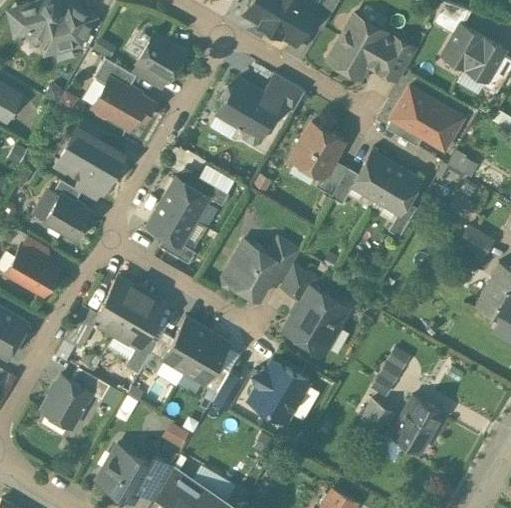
[(254,0),(246,15),(262,24),(262,25),(271,30),(288,0),(254,0)]
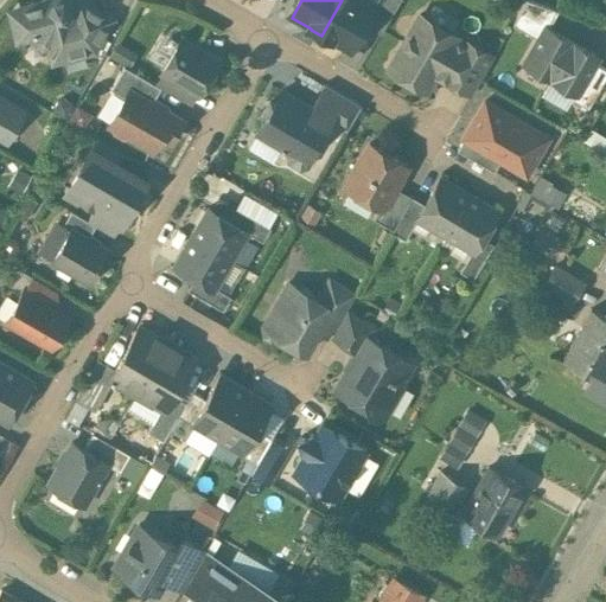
[(375,8),(359,0),(342,0),(321,36),(332,42),(351,52),(365,27),(376,10),(375,8)]
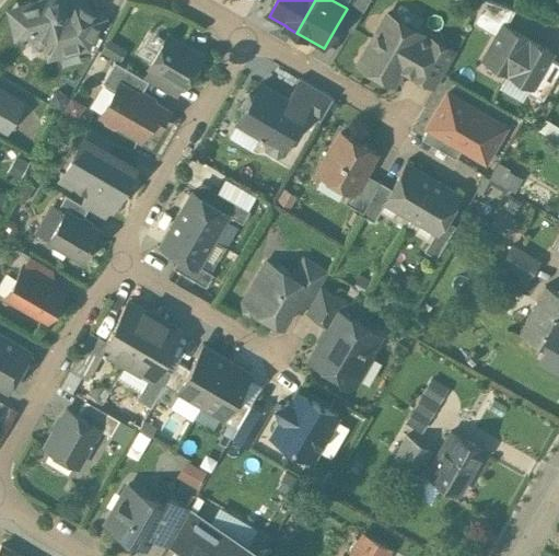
[(372,0),(371,0),(350,0),(346,8),(347,9),(337,25),(352,34),(372,0)]
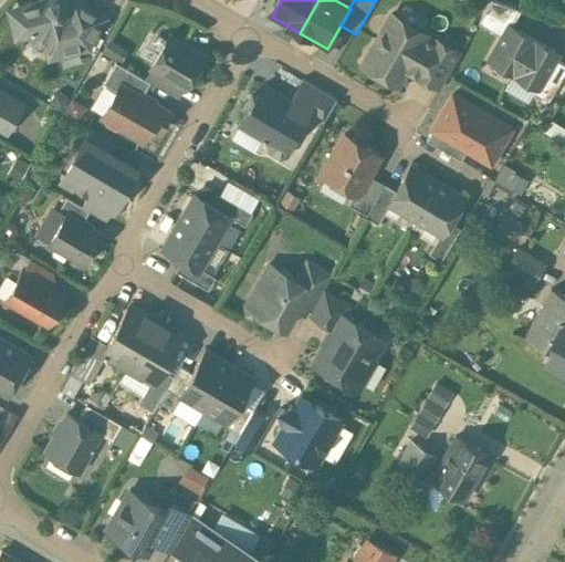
[(64,9),(56,4),(56,2),(51,4),(46,2),(40,3),(37,9),(31,6),(28,10),(19,12),(13,21),(17,31),(25,37),(33,34),(34,41),(41,44),(48,42),(49,48),(46,51),(48,58),(53,61),(60,60),(62,55),(87,49),(104,21),(74,3),(69,13),(67,13),(66,9),(64,9)]
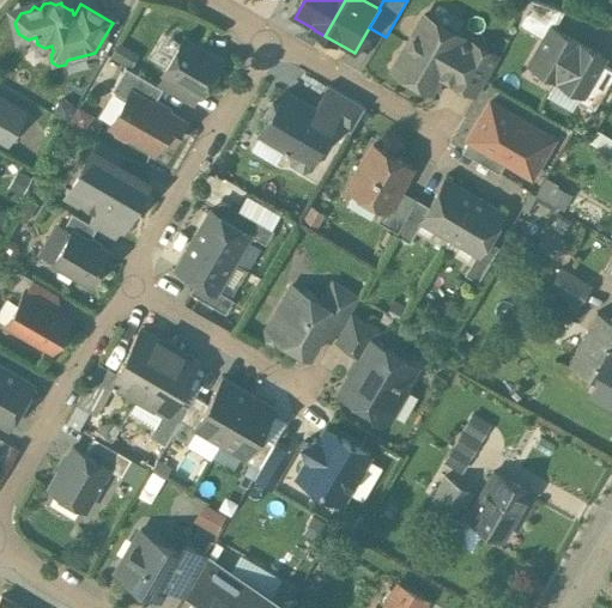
[(565,14),(534,4),(519,29),(544,43),(551,30),(552,30),(553,28),(556,29),(565,14)]
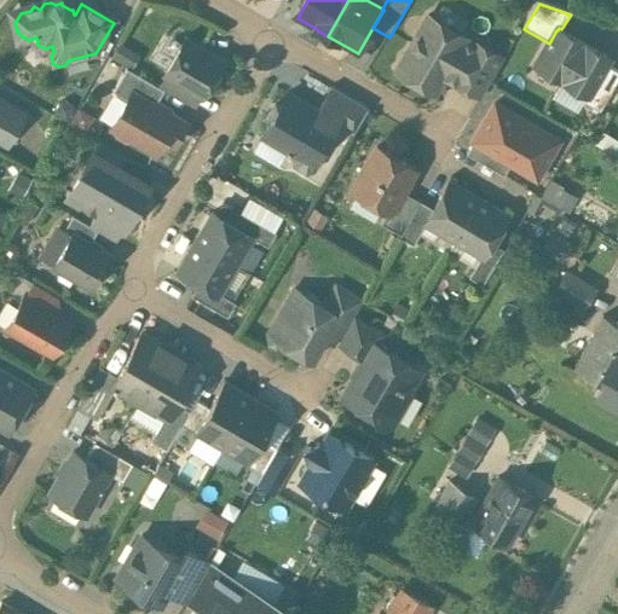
[(467,41),(440,25),(429,19),(397,74),(435,96),(448,74),(465,44),(467,41)]
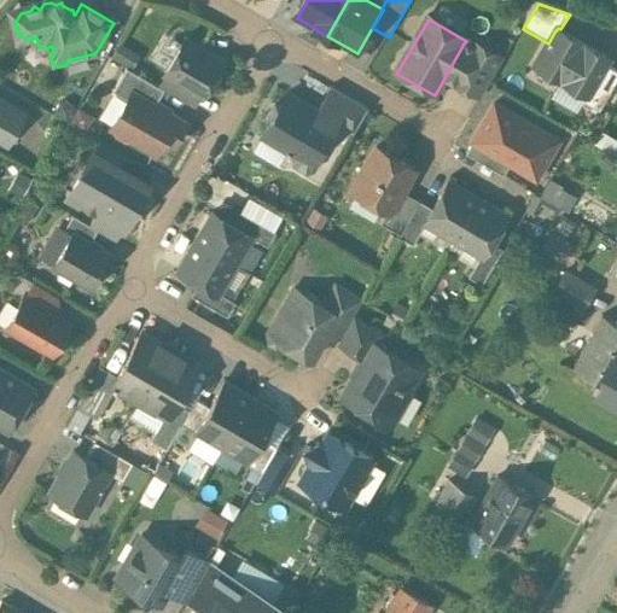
[(557,30),(556,30),(548,44),(534,68),(562,83),(583,46),(557,30)]
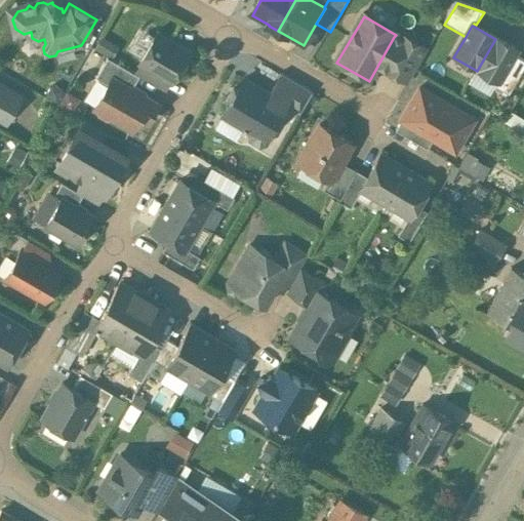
[(190,54),(157,36),(140,65),(143,66),(170,82),(172,83),(190,54)]
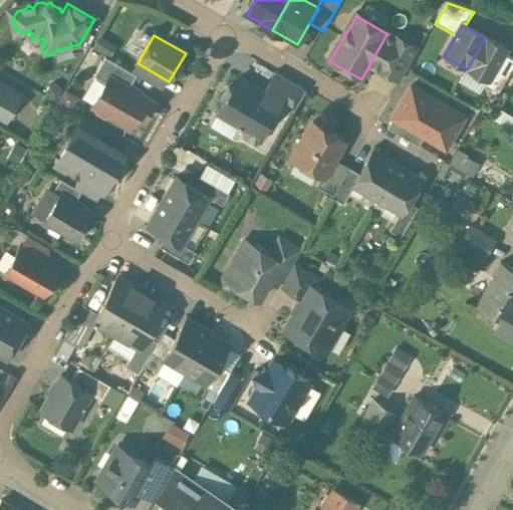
[(419,52),(397,39),(396,42),(386,36),(371,61),(377,65),(377,66),(378,71),(401,83),(419,52)]
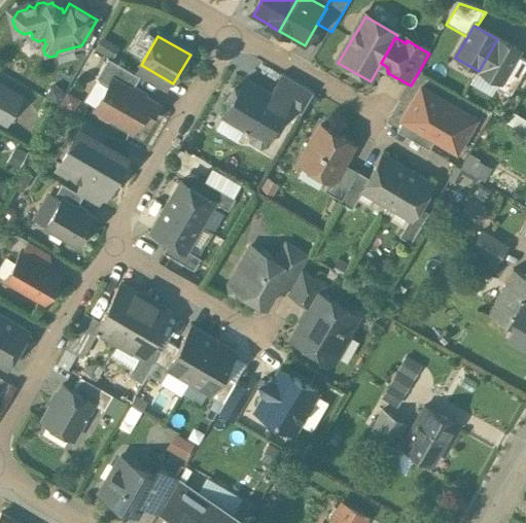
[(113,59),(119,46),(101,38),(95,49),(113,59)]
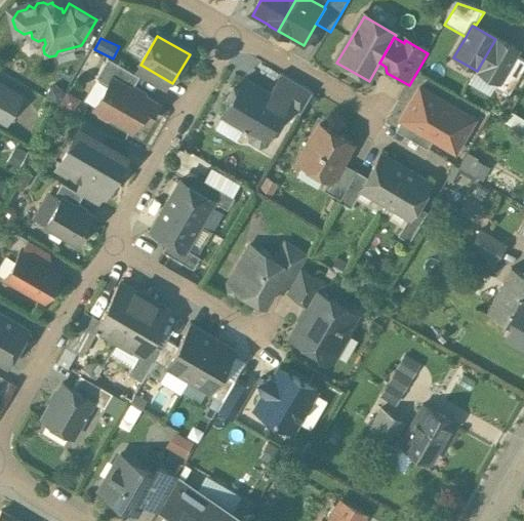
[(518,52),(495,39),(477,71),(499,84),(515,57),(518,52)]
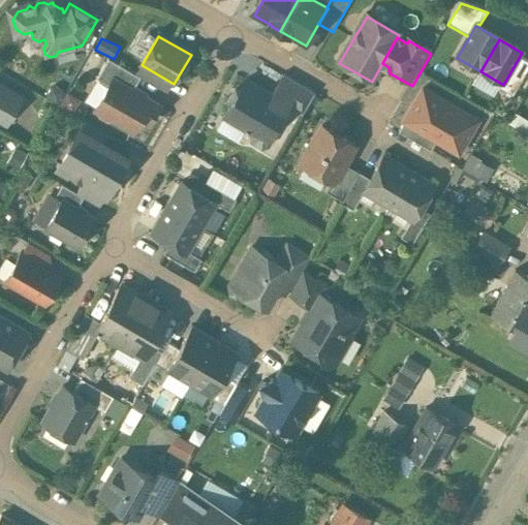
[(527,62),(519,58),(503,85),(500,90),(514,97),(527,71),(527,62)]
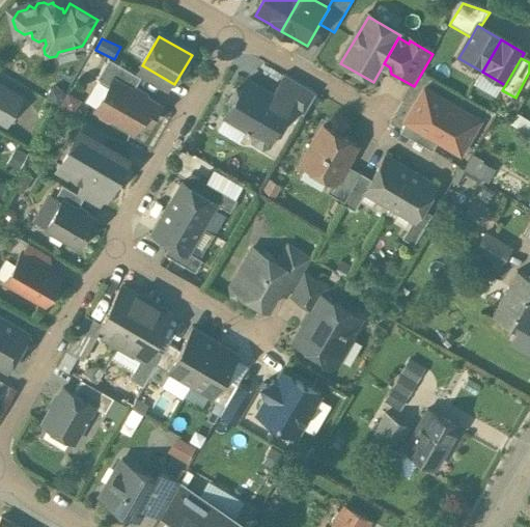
[(138,77),(109,61),(98,81),(110,87),(114,81),(134,92),(141,80),(138,77)]
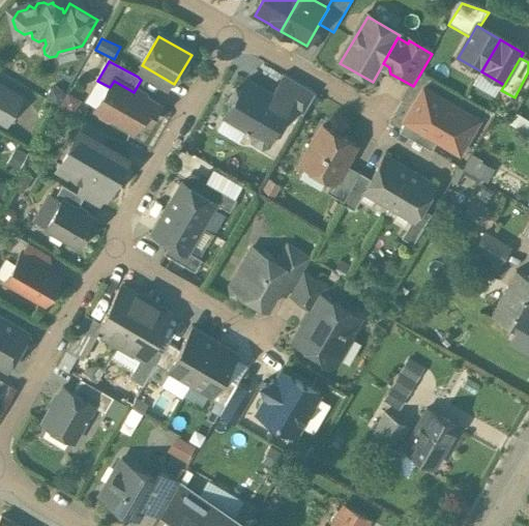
[(172,83),(144,66),(138,77),(141,80),(166,93),(172,83)]
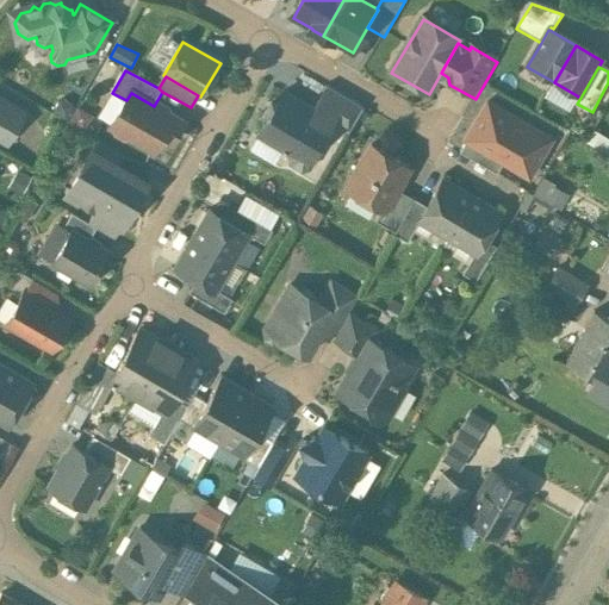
[(364,110),(328,88),(314,112),(331,123),(331,124),(349,135),(364,110)]
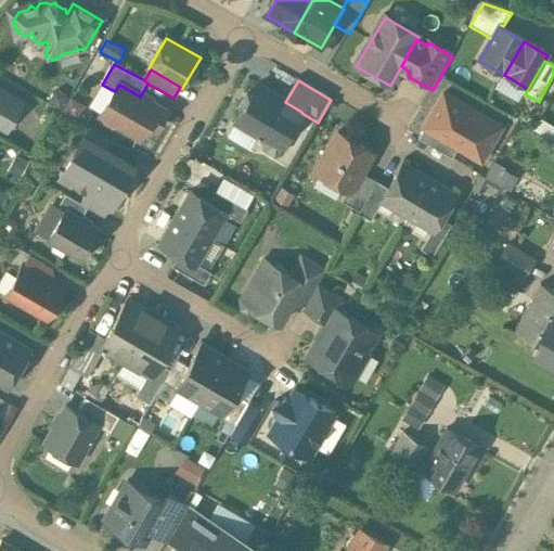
[(140,97),(119,85),(115,91),(101,116),(105,118),(106,124),(114,127),(118,126),(141,139),(149,126),(157,131),(168,113),(140,97)]
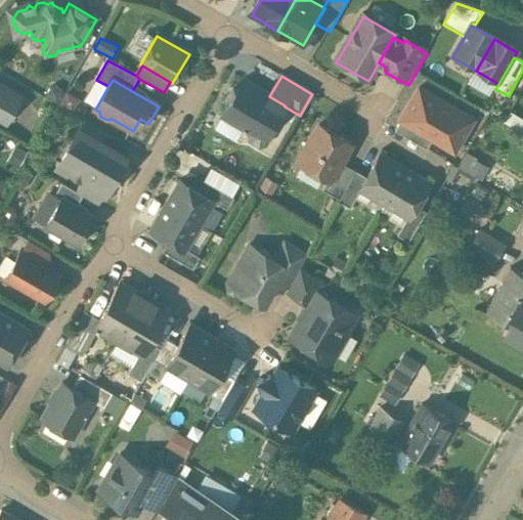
[(269,96),(244,81),(237,92),(234,90),(226,103),(230,105),(223,117),(245,129),(244,131),(246,132),(247,130),(250,132),(249,133),(252,142),(260,147),(265,146),(273,133),(272,130),(271,129),(285,106),(285,105),(269,96)]
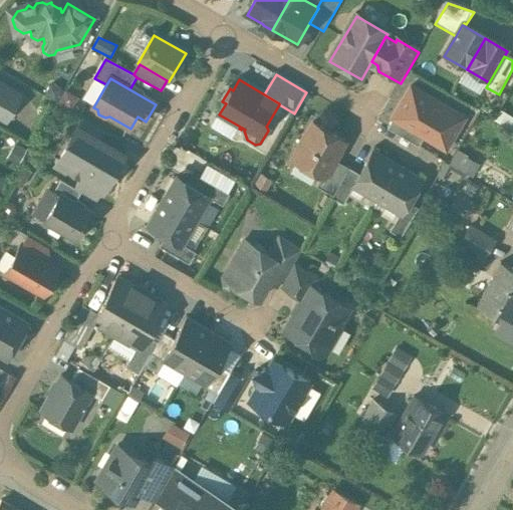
[(20,98),(0,86),(0,117),(6,121),(20,98)]
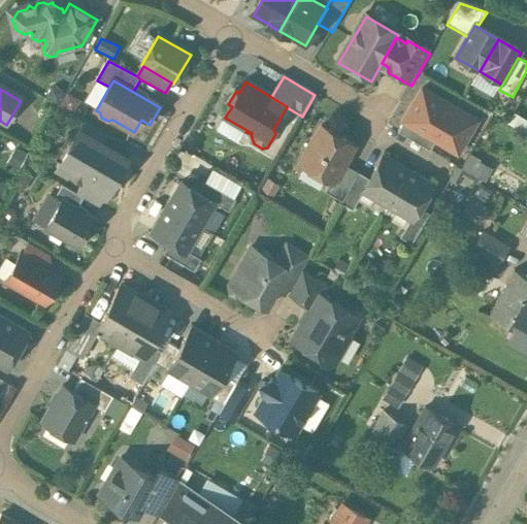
[(476,123),(423,91),(404,123),(437,141),(451,150),(457,139),(464,143),(476,123)]
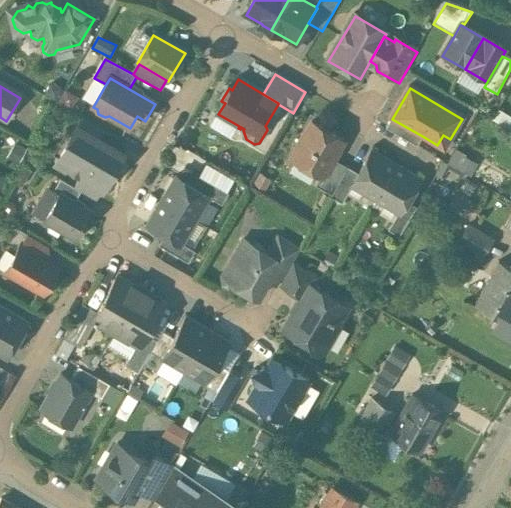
[(510,115),(507,113),(501,123),(510,128),(510,115)]
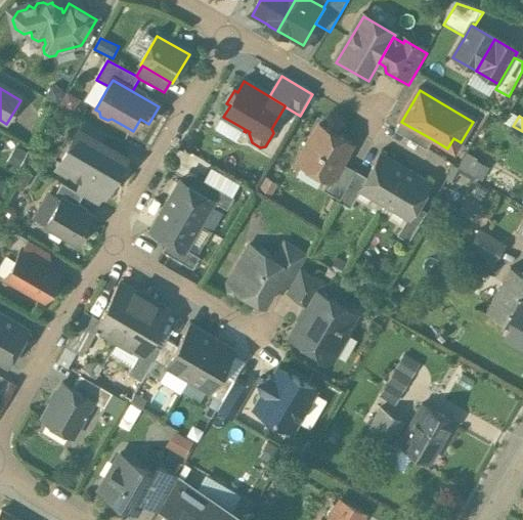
[(434,140),(401,122),(395,133),(428,152),(434,140)]
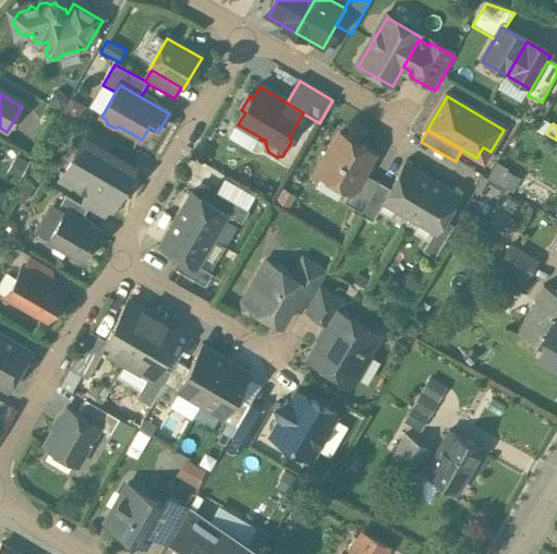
[(375,156),(340,136),(318,173),(351,193),(352,194),(363,176),(375,156)]
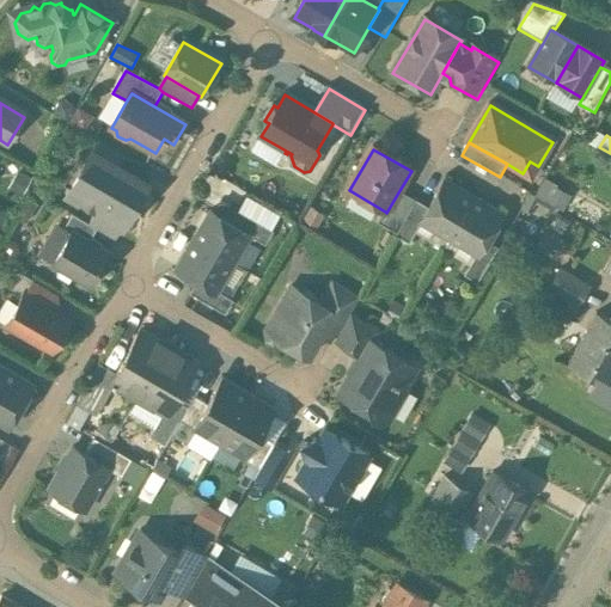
[(148,188),(90,154),(66,196),(96,213),(108,220),(122,228),(123,230),(148,188)]
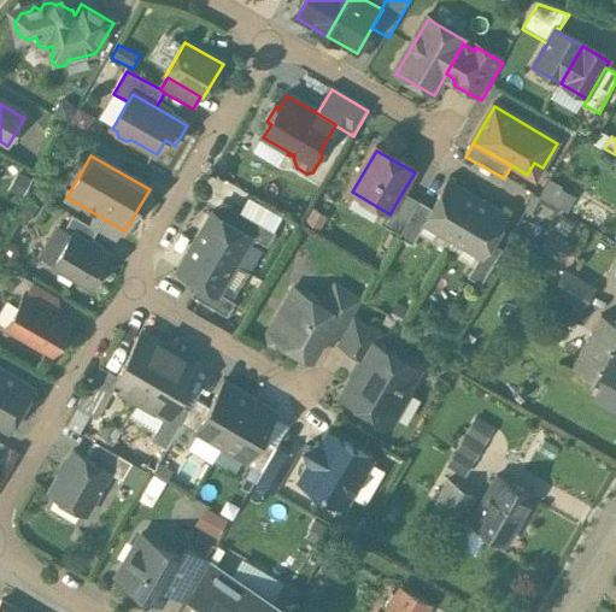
[(550,182),(543,199),(569,212),(578,195),(550,182)]
